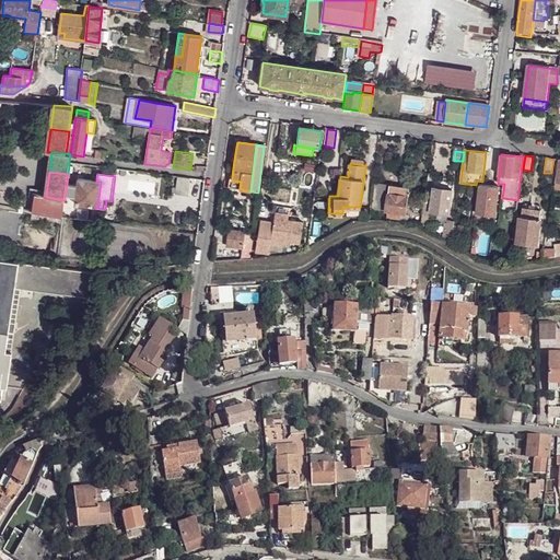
[(190,179),(179,177),(176,194),(188,196),(190,179)]
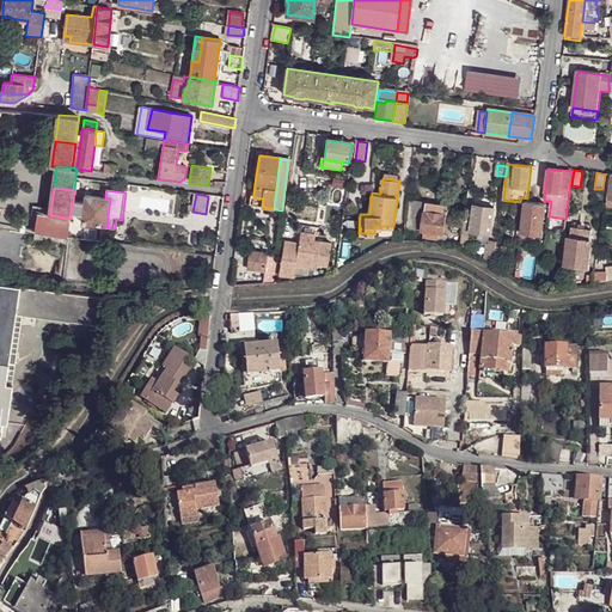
[(105,199),(86,195),(85,203),(83,214),(81,222),(105,226),(106,226),(110,199),(105,199)]
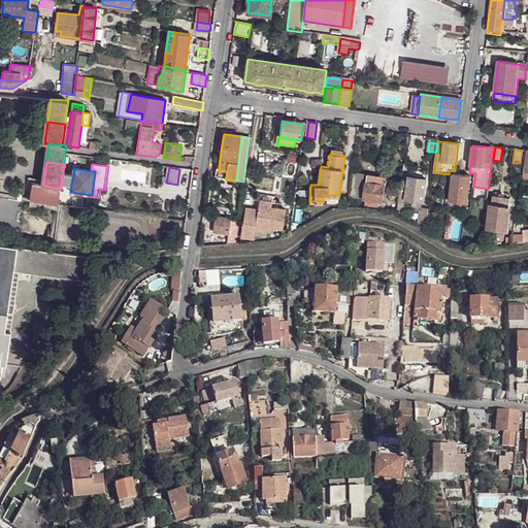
[(227,171),(219,170),(219,172),(218,177),(226,178),(227,171)]
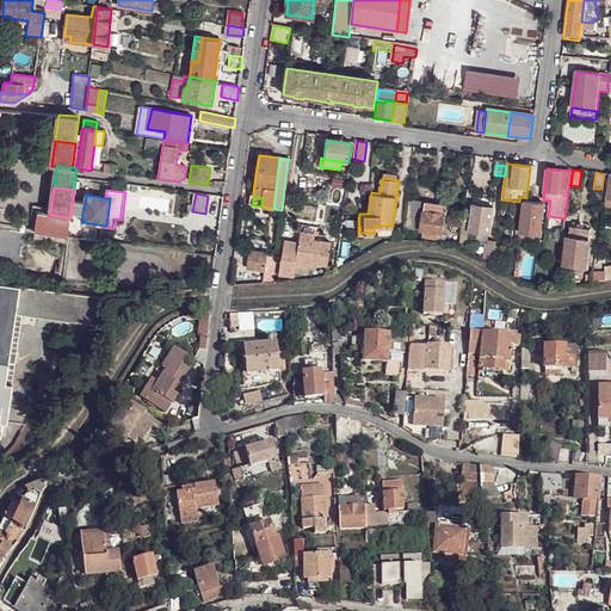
[(85,203),(73,202),(71,213),(82,214),(85,203)]
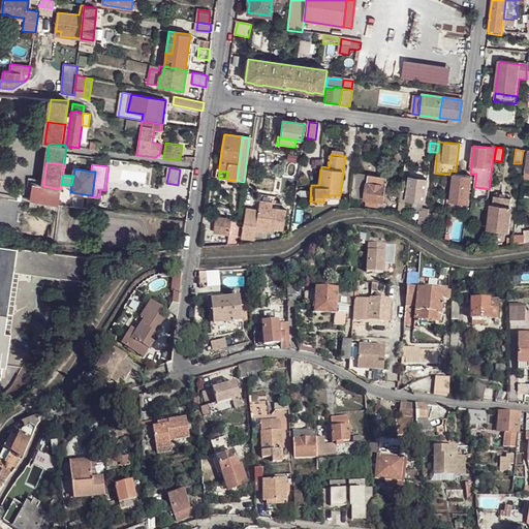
[(386,179),(353,175),(350,198),(366,200),(366,206),(374,207),(378,208),(378,203),(383,203),(386,204),(387,198),(384,198),(386,179)]
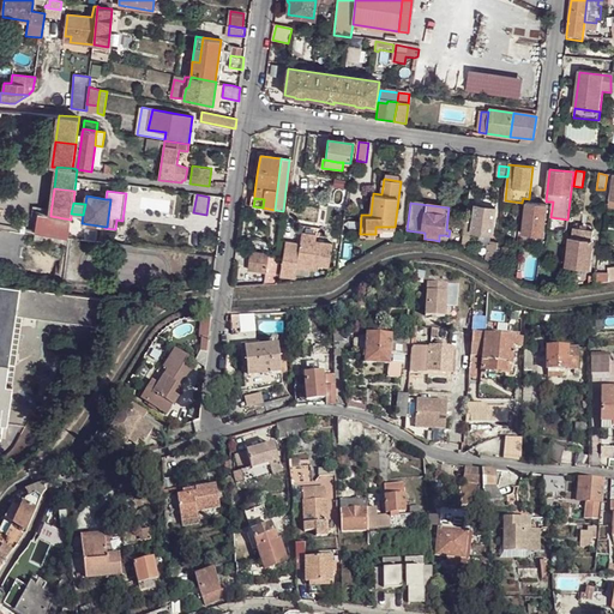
[(527,203),(523,234),(535,236),(543,238),(548,205),(537,204),(528,203),(527,203)]
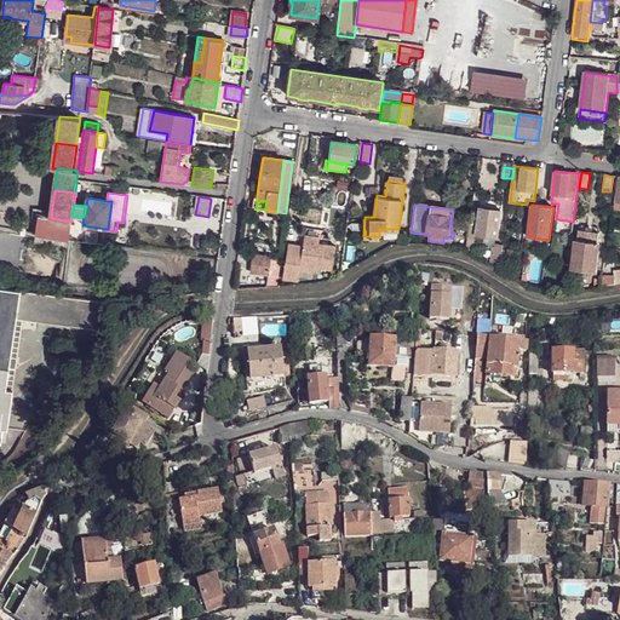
[(500,211),(476,207),(476,212),(480,213),(477,224),(476,235),(497,239),(500,211)]
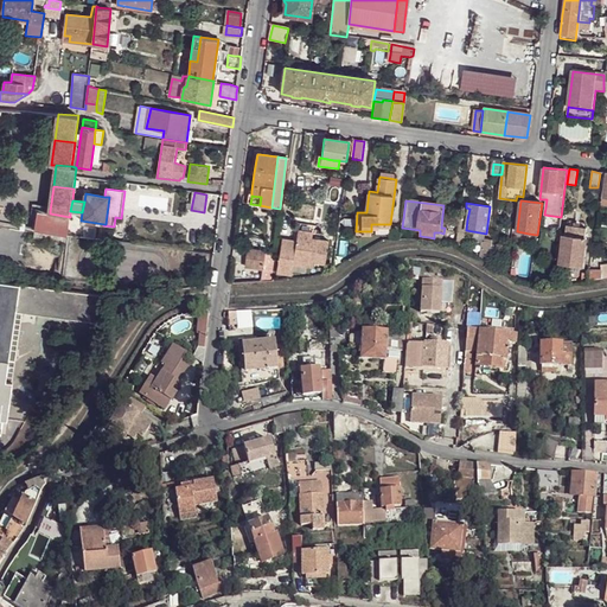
[(37,209),(33,229),(69,235),(69,229),(70,217),(50,213),(50,211),(37,209)]
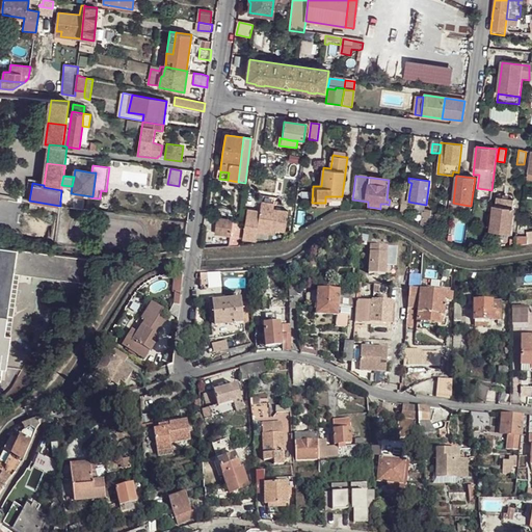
[(514,200),(497,197),(496,206),(513,209),(514,200)]
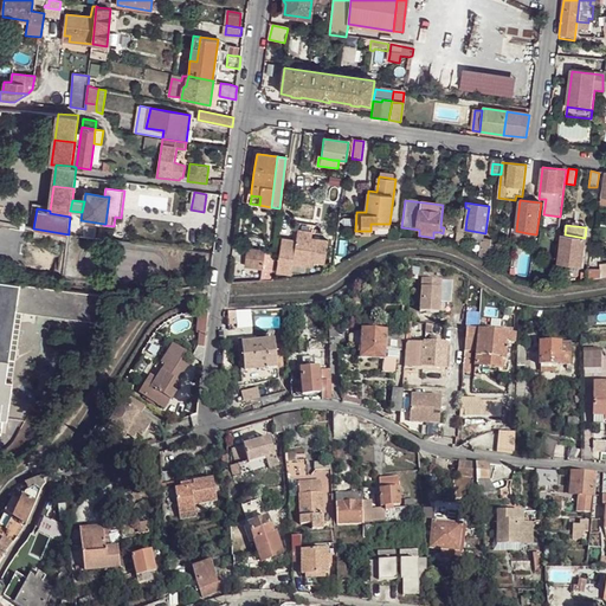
[(69,234),(33,229),(32,237),(66,243),(69,234)]
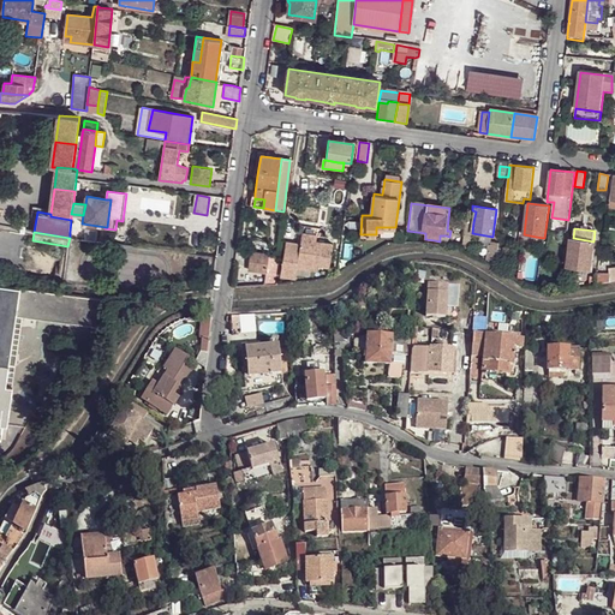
[(280,279),(296,280),(298,269),(318,272),(318,267),(330,269),(334,245),(316,243),(317,236),(302,234),(300,244),(286,243),(280,279)]
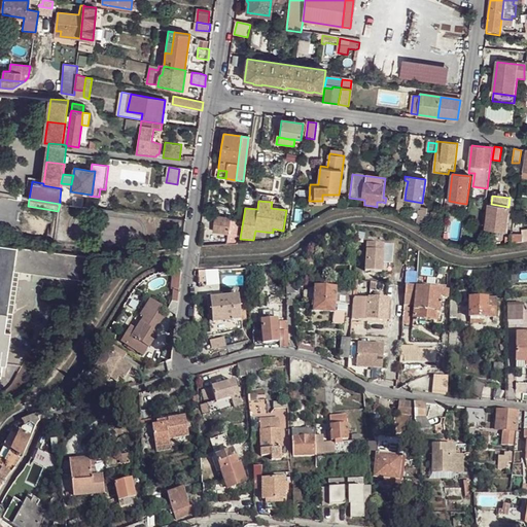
[(405,204),(397,203),(396,210),(396,211),(396,214),(402,215),(405,204)]
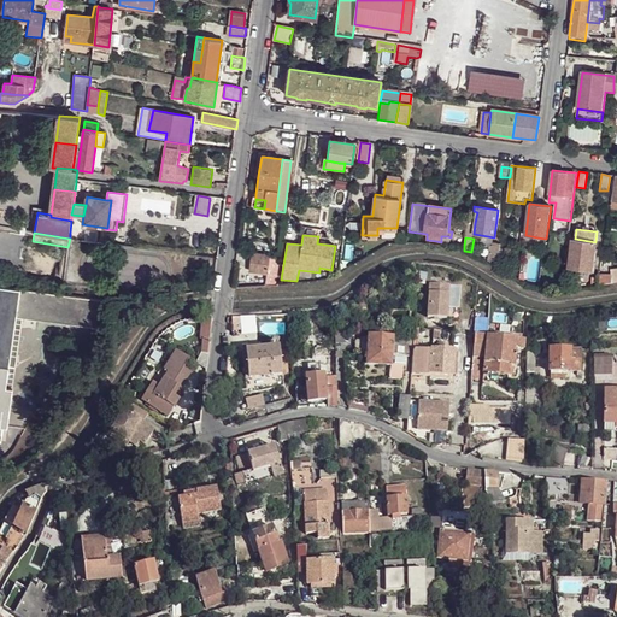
[(575,239),(574,239),(570,266),(573,266),(591,269),(593,270),(597,242),(595,242),(575,239)]
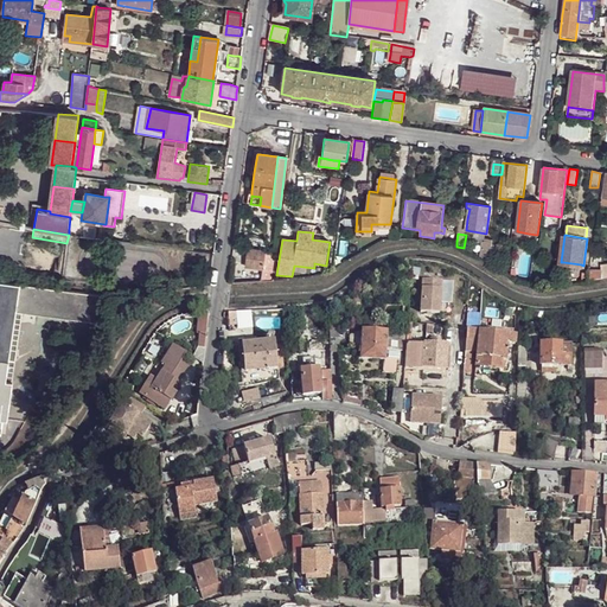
[(492,240),(484,238),(481,259),(489,263),(490,257),(491,251),(492,243),(492,240)]
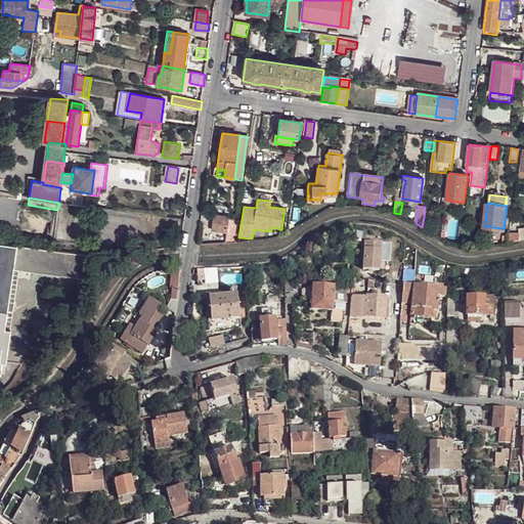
[(430,210),(428,218),(436,220),(437,212),(430,210)]
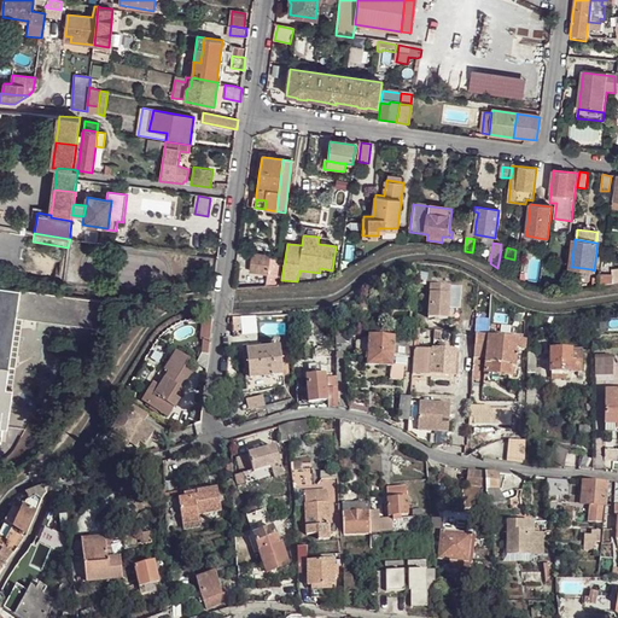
[(272,258),(254,256),(250,273),(268,275),(269,277),(272,258)]
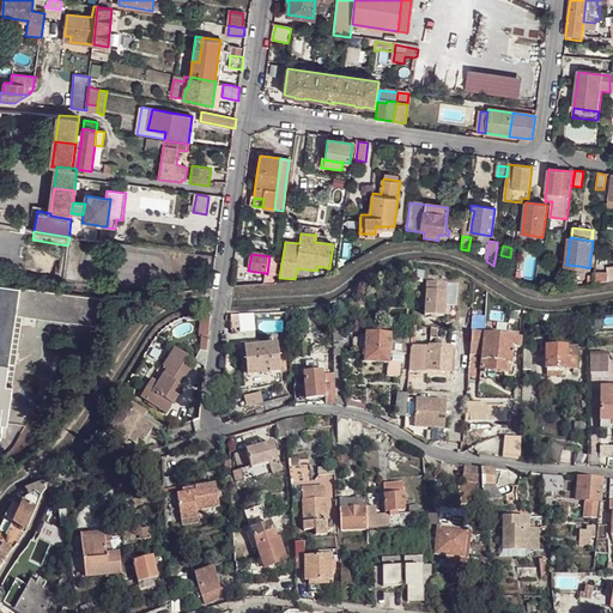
[(278,258),(269,256),(267,274),(266,273),(263,286),(274,285),(278,258)]
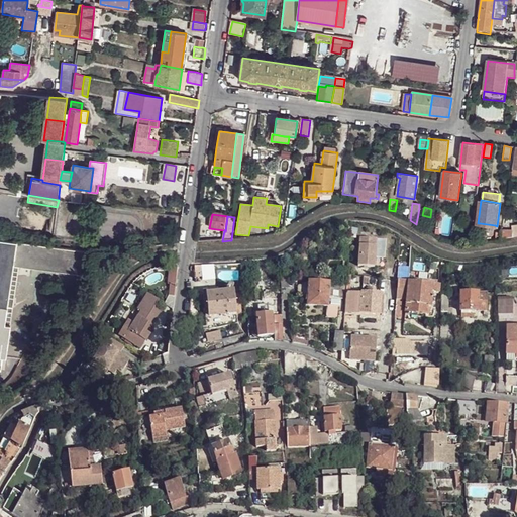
[(494,231),(495,225),(480,223),(480,229),(494,231)]
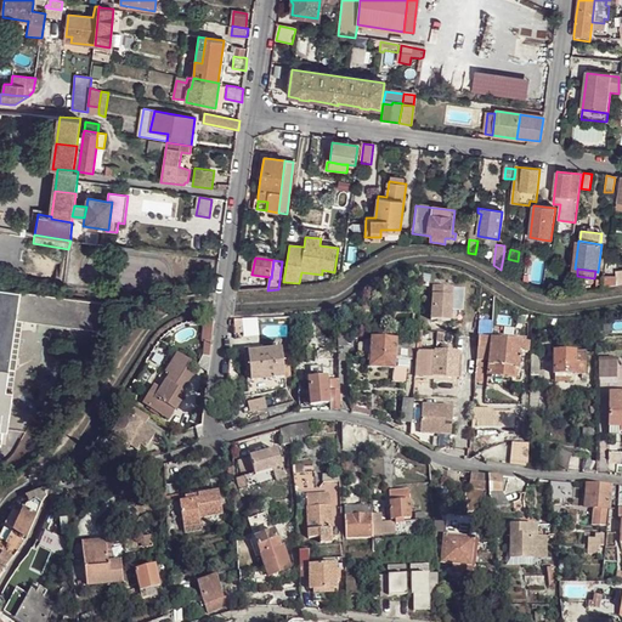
[(603,277),(601,288),(611,286),(620,284),(620,278),(617,278),(603,277)]
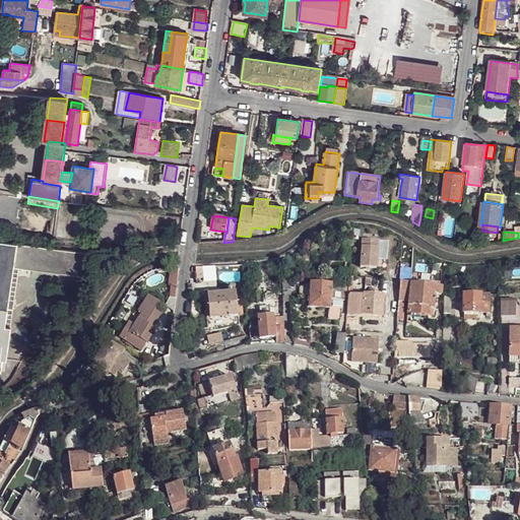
[(377,241),(361,240),(360,268),(375,269),(377,241)]
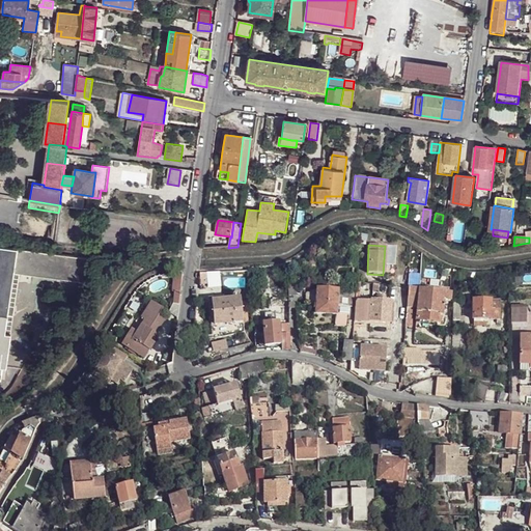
[(93,260),(0,246),(0,381),(1,381),(3,367),(6,368),(11,334),(5,334),(15,273),(21,274),(90,284),(93,260)]
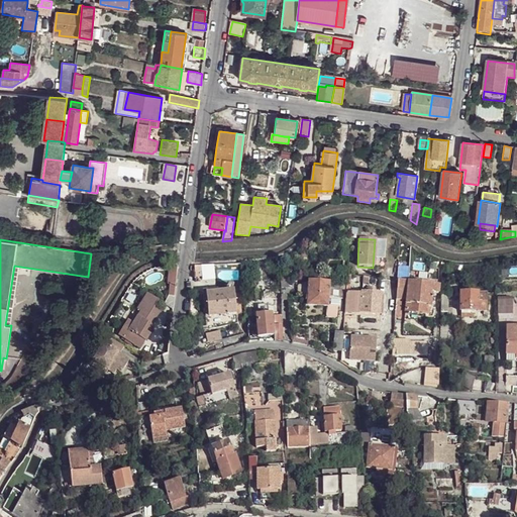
[(20,267),(14,266),(5,325),(11,325),(20,267)]
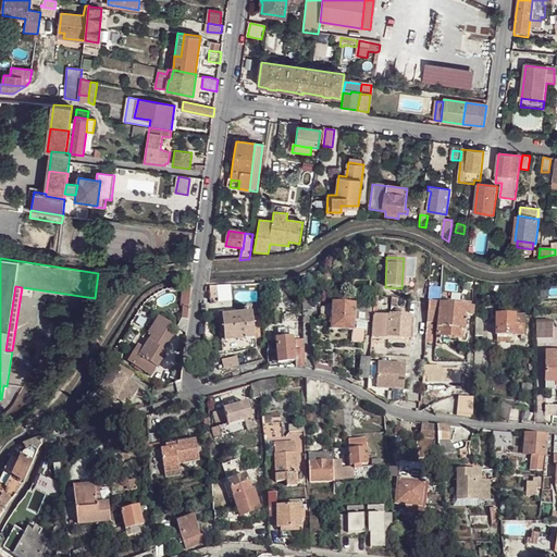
[(189,307),(192,287),(183,288),(181,306),(183,306),(189,307)]
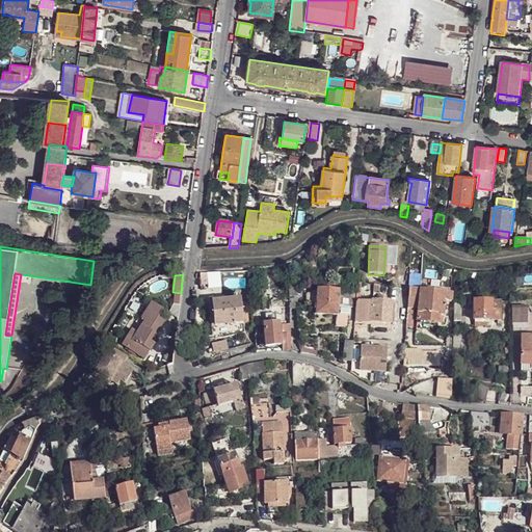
[(475,284),(467,284),(467,296),(472,296),(472,290),(476,290),(475,284)]
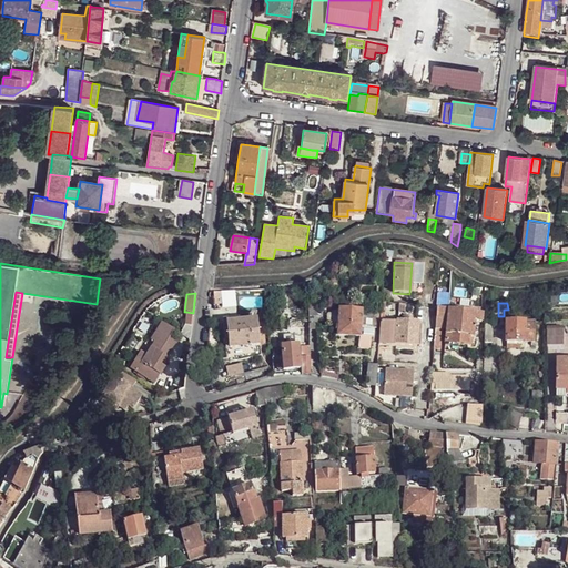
[(448,312),(436,310),(435,318),(434,328),(442,330),(446,331),(448,312)]
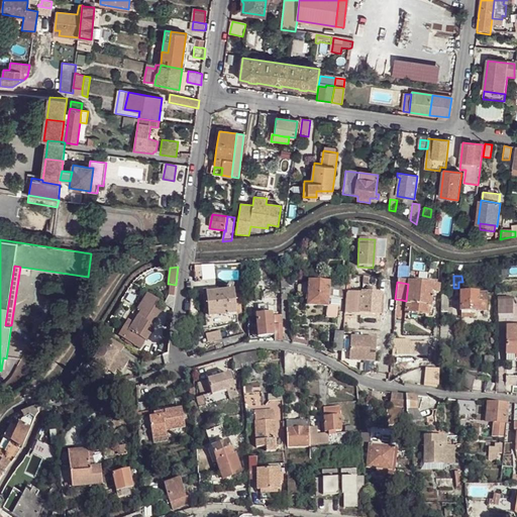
[(298,300),(308,301),(309,283),(298,287),(298,300)]
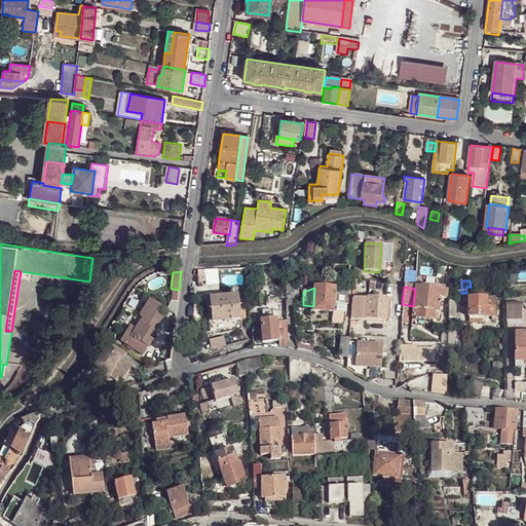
[(334,289),(314,288),(313,306),(312,311),(349,313),(350,298),(334,297),(334,289)]
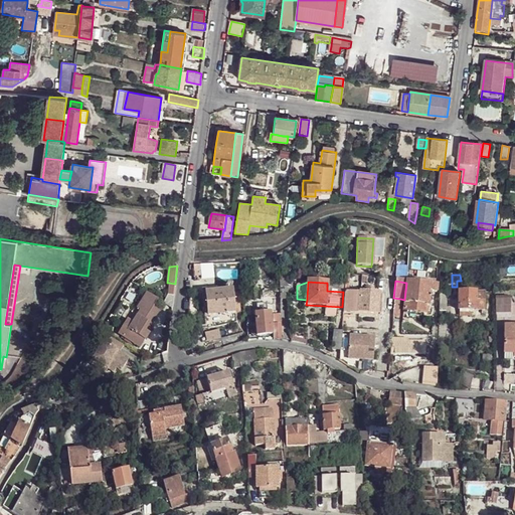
[(343,292),(343,284),(327,283),(327,291),(343,292)]
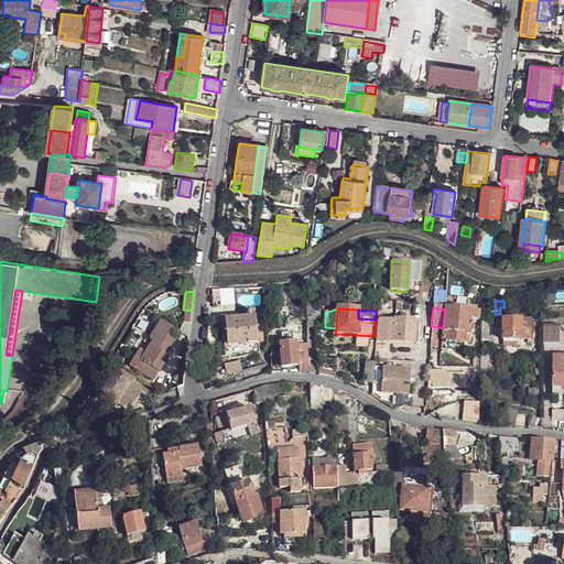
[(472,312),(445,310),(443,328),(443,333),(446,334),(466,336),(469,336),(470,321),(472,312)]
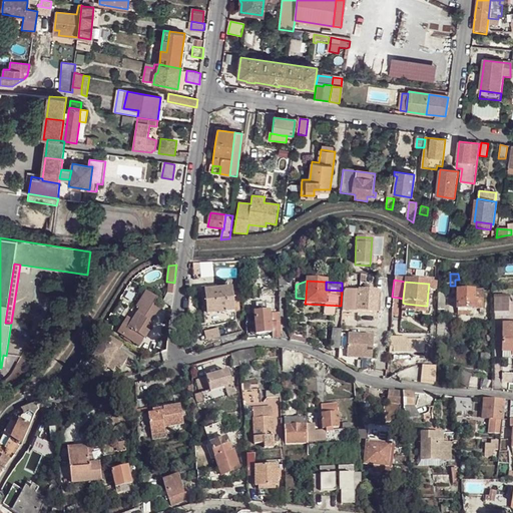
[(224,291),(205,293),(209,329),(235,323),(232,290),(230,291),(231,283),(226,283),(224,291)]
